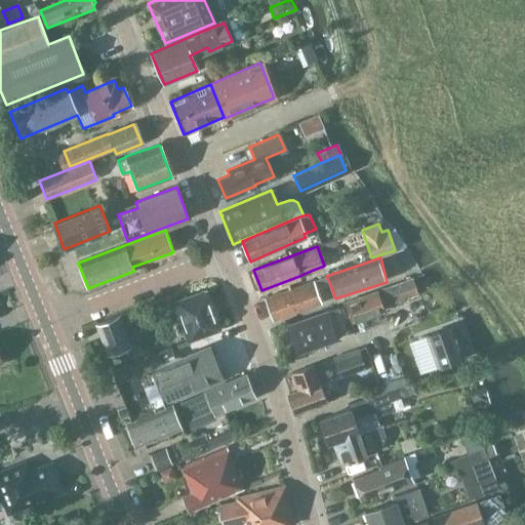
[(330,285),(326,276),(314,281),(265,298),(273,320),(321,304),(316,289),(330,285)]
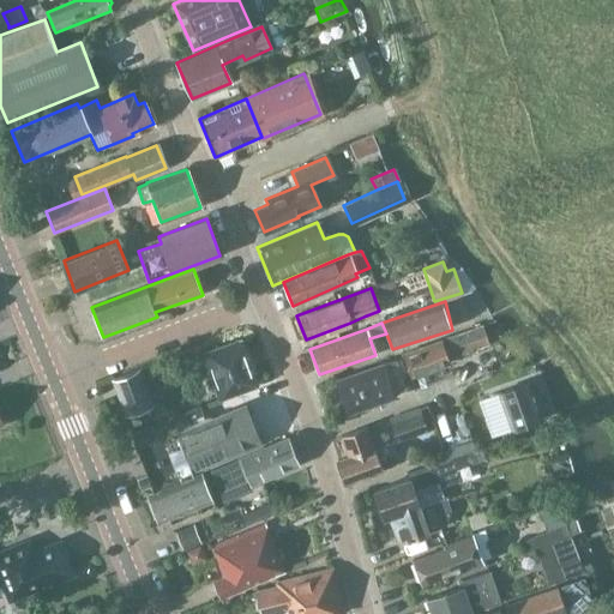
[(486,342),(480,325),(480,324),(401,353),(409,375),(447,362),(445,356),(486,342)]
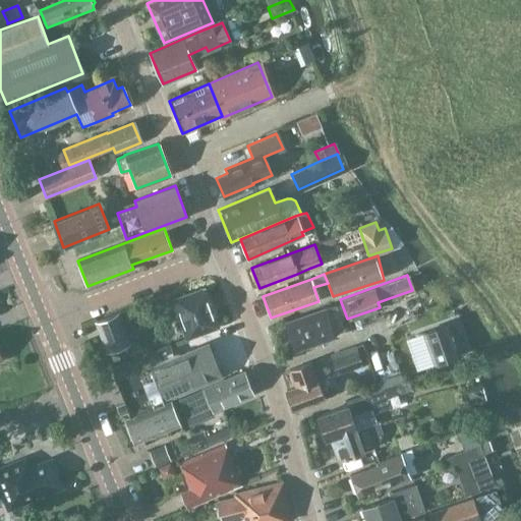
[(186,339),(219,327),(204,288),(171,299),(186,339)]
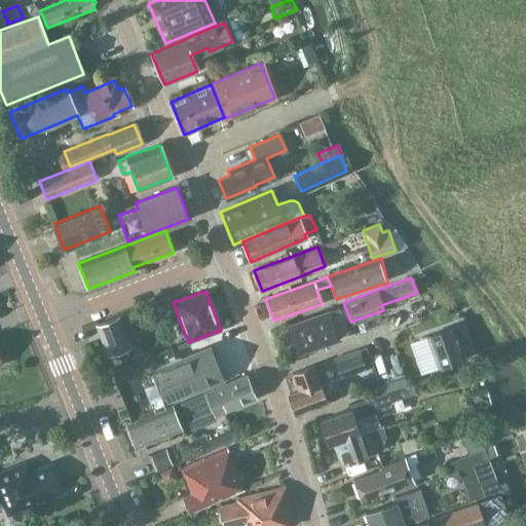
[(298,353),(337,338),(336,337),(347,333),(337,307),(288,326),(298,353)]
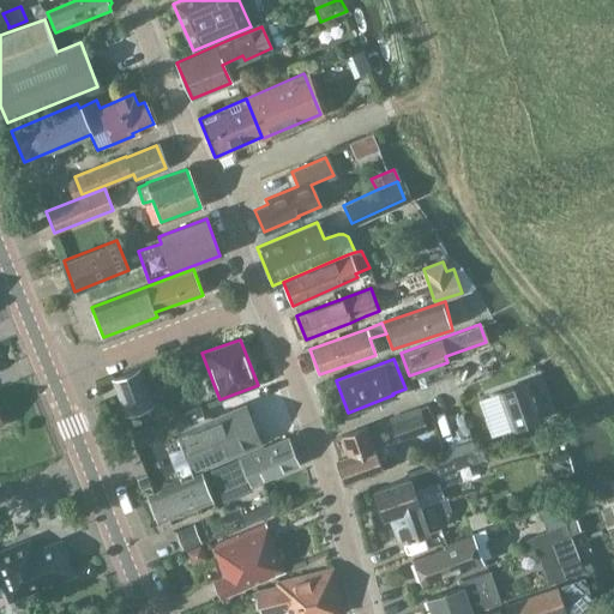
[(122,415),(151,404),(139,369),(109,379),(122,415)]
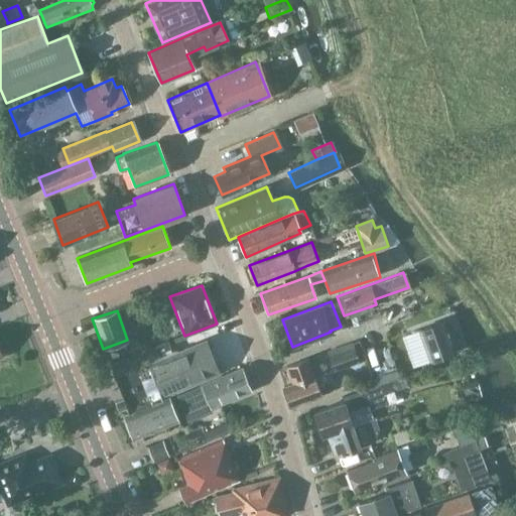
[(431,361),(456,351),(444,319),(420,329),(431,361)]
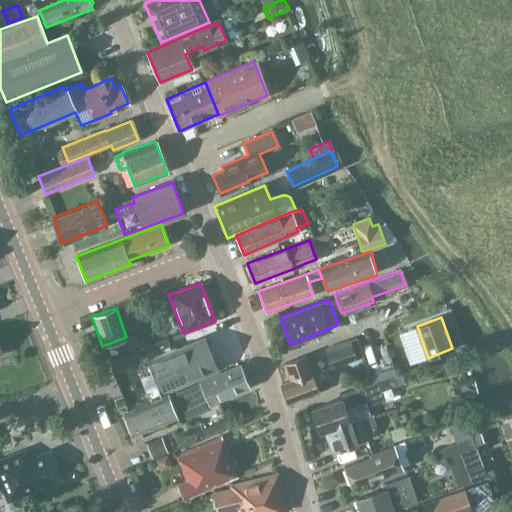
[(167,339),(110,362),(114,370),(121,389),(123,392),(124,396),(123,396),(115,399),(115,400),(120,413),(122,411),(130,408),(129,406),(217,370),(204,337),(171,351),(167,339)]
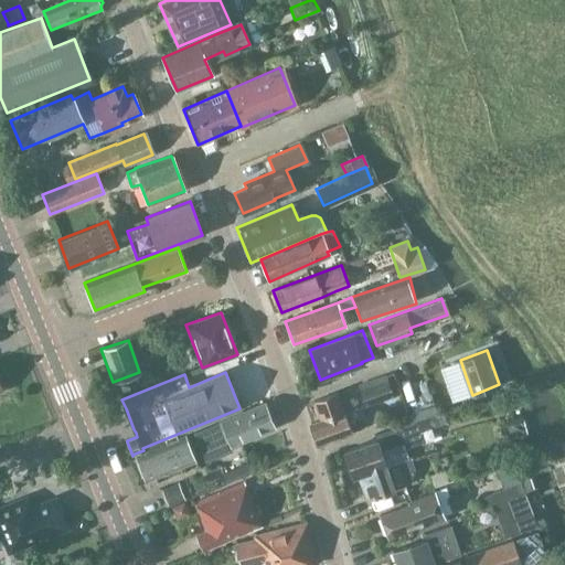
[(363,406),(391,396),(384,375),(355,385),(363,406)]
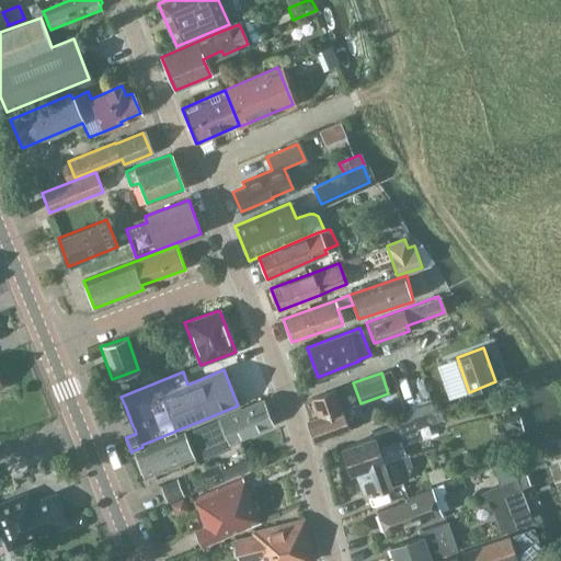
[(348,430),(341,409),(353,404),(348,395),(338,399),(334,390),(311,398),(318,416),(308,420),(316,443),(348,430)]
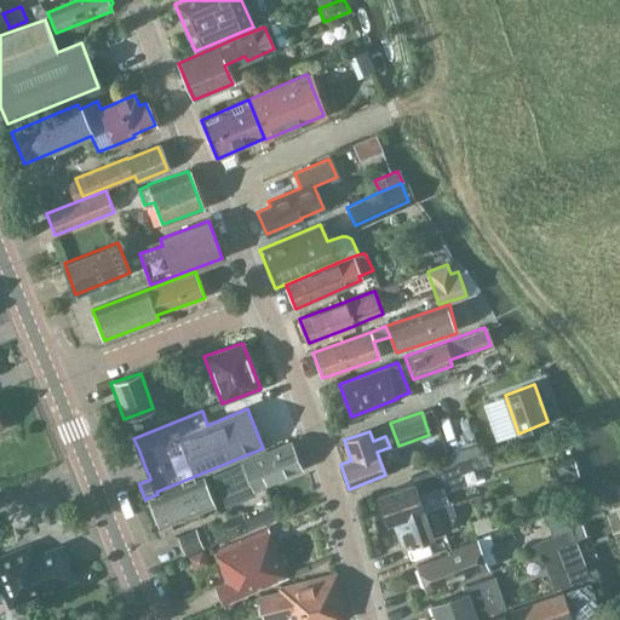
[(253,489),(302,470),(290,442),(211,474),(220,495),(251,483),(253,489)]
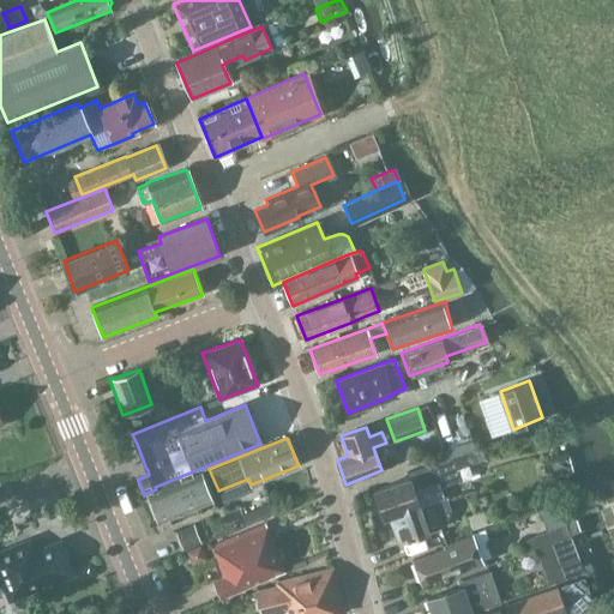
[(463,452),(450,457),(455,469),(468,464),(463,452)]
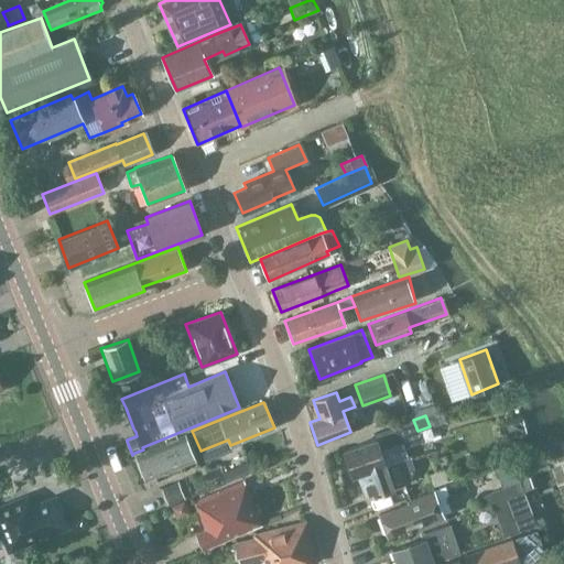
[(376,438),(343,451),(351,476),(357,475),(365,497),(372,494),(373,496),(383,492),(394,488),(405,485),(410,480),(414,468),(410,456),(387,464),(384,465),(379,449),(400,442),(402,447),(421,441),(418,431),(413,420),(394,426),(394,427),(375,434),(376,438)]
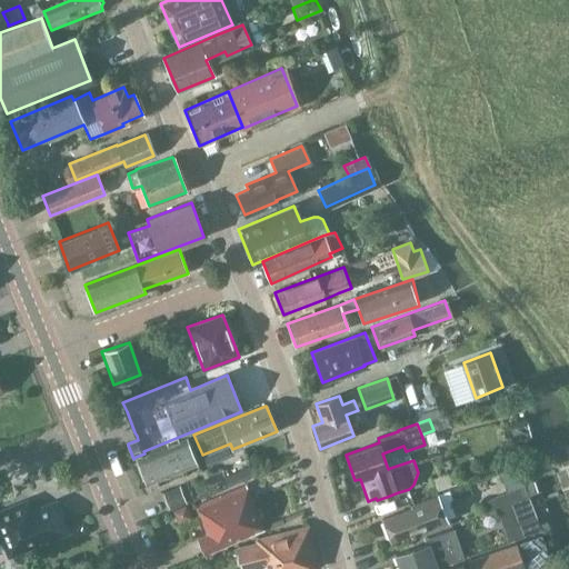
[(145,453),(136,457),(143,477),(147,483),(197,463),(186,438),(146,453),(145,453)]
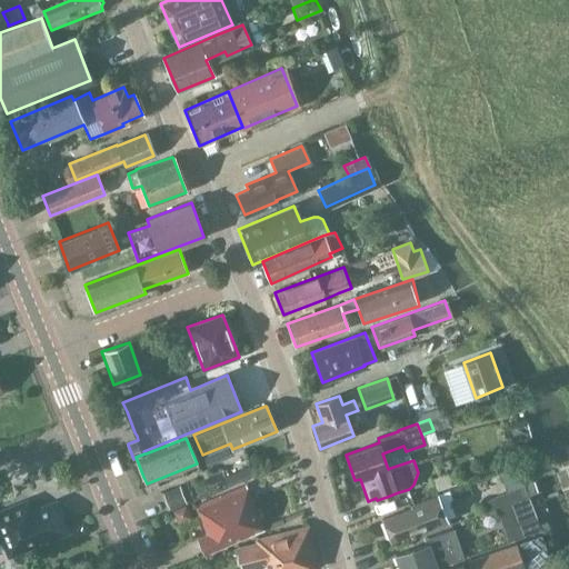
[(447,473),(431,479),(436,490),(451,485),(447,473)]
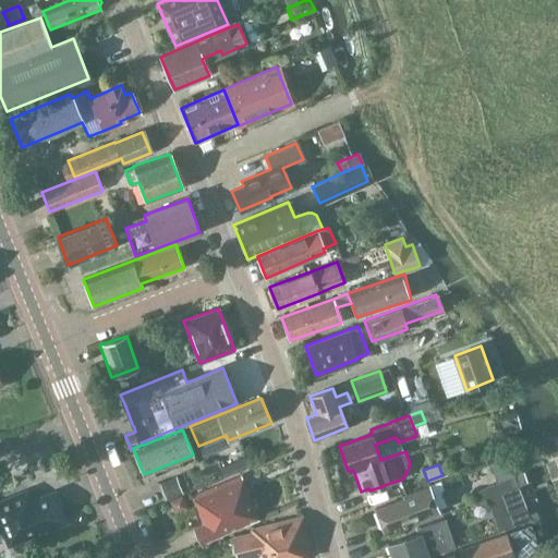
[(201,543),(258,519),(241,475),(191,496),(203,524),(194,528),(201,543)]
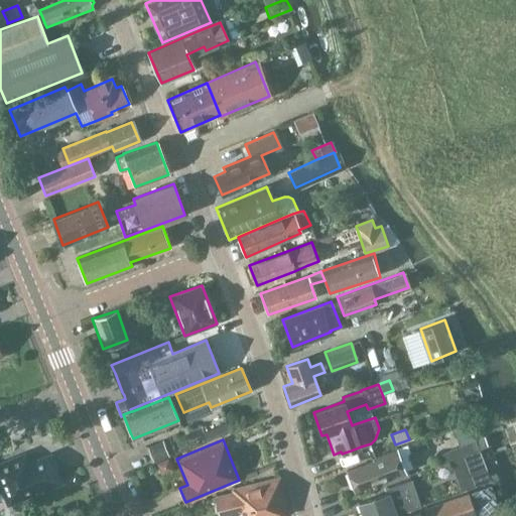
[(475,440),(452,449),(456,459),(461,457),(479,449),(477,446),(475,440)]
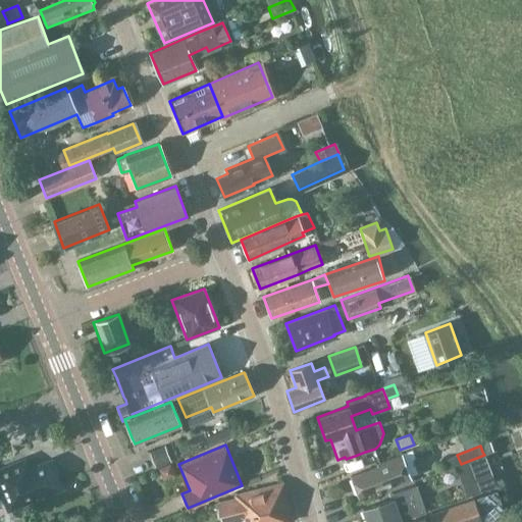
[(164,447),(150,453),(156,467),(170,461),(164,447)]
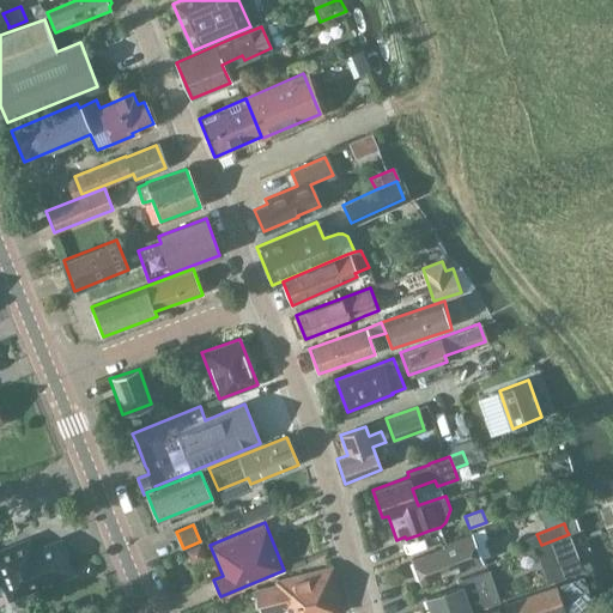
[(443,546),(412,559),(422,582),(456,569),(457,571),(480,562),(479,559),(489,556),(484,542),(487,540),(483,529),(469,534),(442,545),(443,546)]
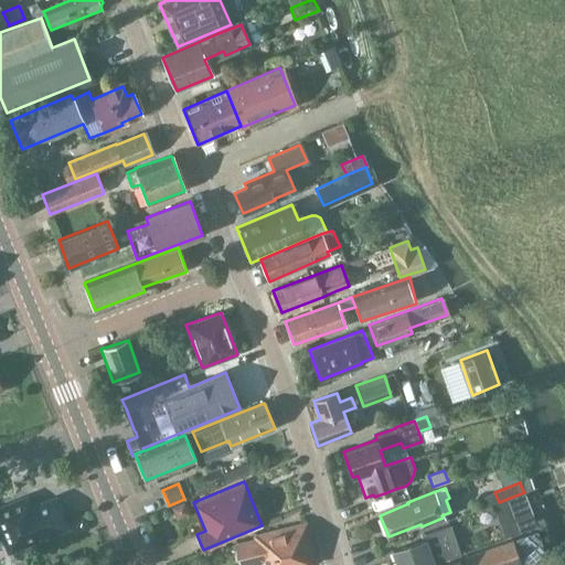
[(524,492),(504,500),(518,533),(536,525),(524,492)]
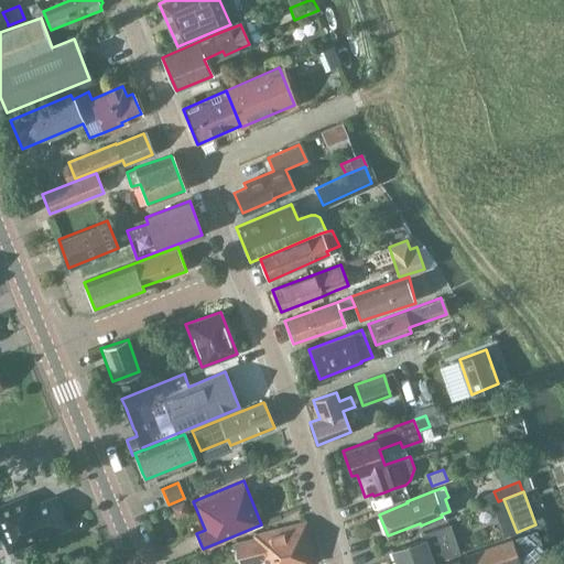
[(31,508),(26,497),(0,508),(0,528),(9,551),(67,527),(55,498),(31,508)]
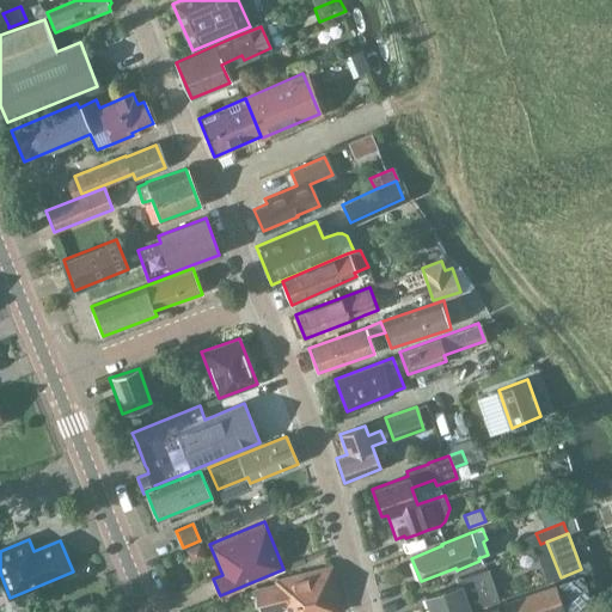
[(274,580),(275,585),(255,589),(259,611),(270,611),(281,610),(281,611),(342,611),(331,567),(274,580)]
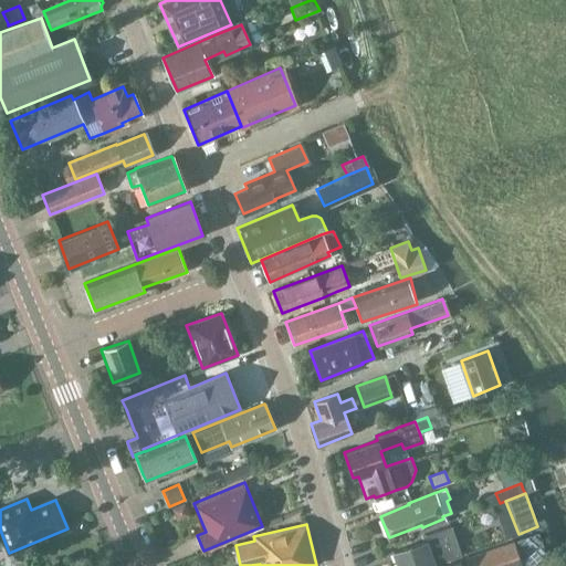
[(392,552),(397,565),(432,565),(460,556),(450,526),(422,536),(425,542),(392,552)]
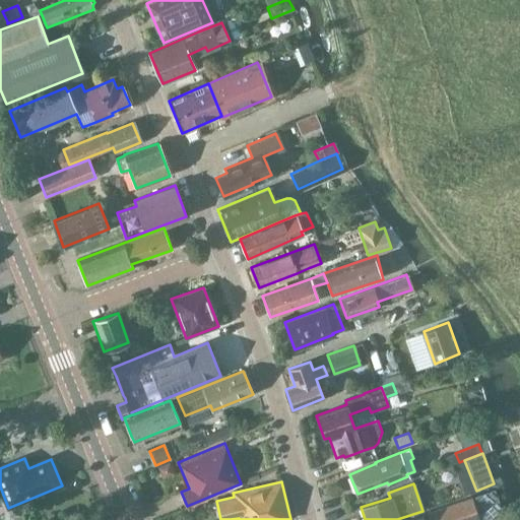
[(473,496),(428,512),(429,519),(478,519),(480,519),(478,514),(480,513),(483,519),(488,519),(504,515),(494,489),(474,496),(478,506),(476,506),(473,496)]
